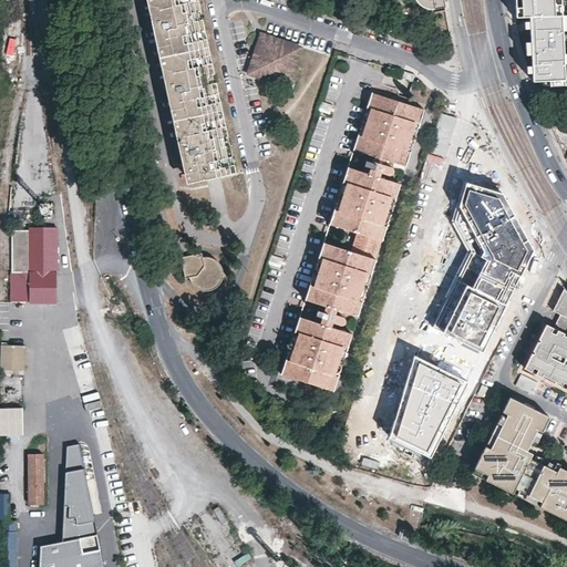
[(162,21),(157,0),(152,0),(157,22),(162,21)]
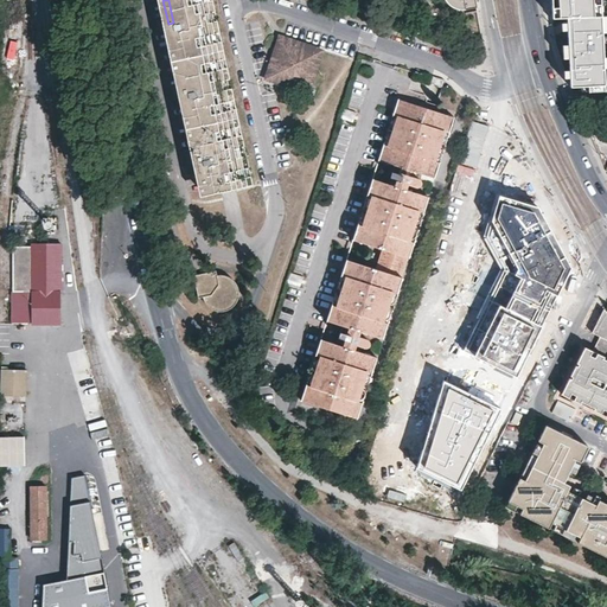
[(255,187),(212,0),(168,0),(173,23),(168,24),(170,27),(171,34),(176,32),(189,90),(184,91),(184,96),(185,102),(191,101),(204,158),(198,159),(199,164),(200,170),(206,168),(212,197),(255,187)]
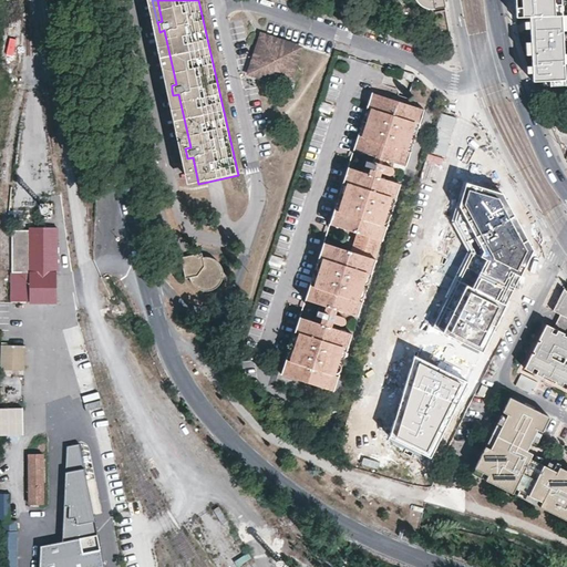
[(435,12),(445,10),(443,0),(414,0),(415,2),(416,4),(419,7),(421,9),(424,10),(426,11),(430,12),(435,12)]
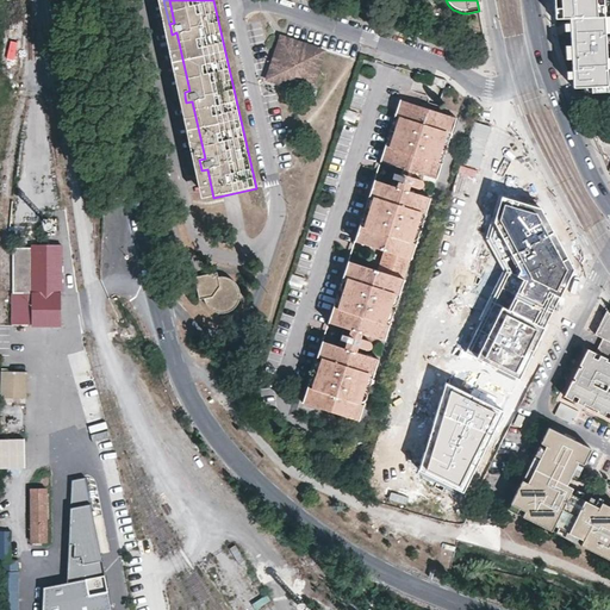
[(609,89),(605,0),(555,0),(556,20),(571,20),(574,89),(609,89)]
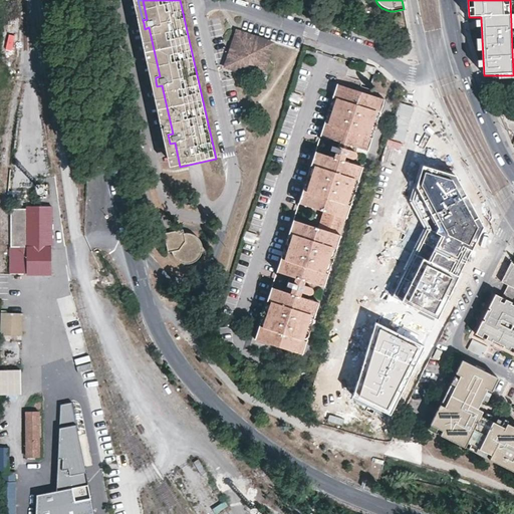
[(160,76),(149,27),(145,29),(156,77),(160,76)]
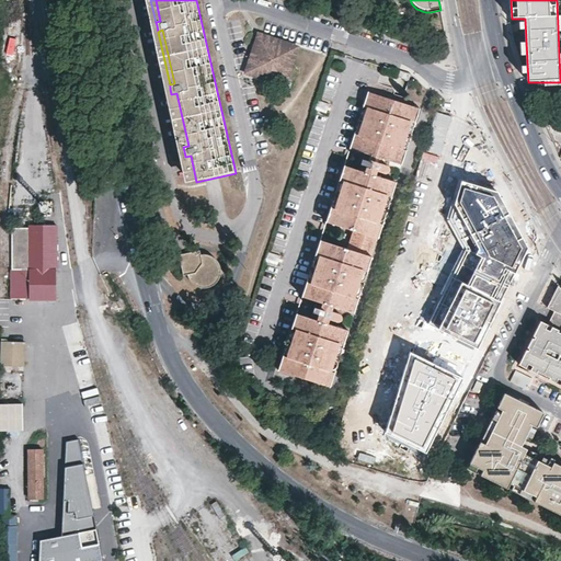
[(4,53),(14,55),(18,37),(8,36),(4,53)]
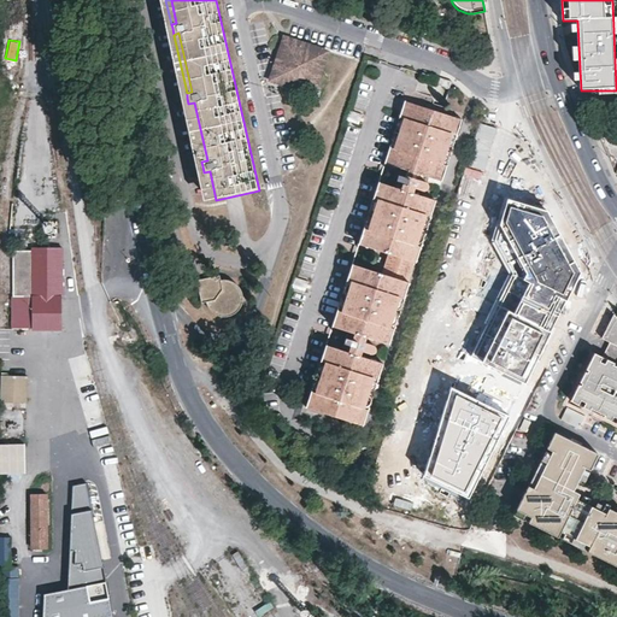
[(311,100),(325,57),(288,45),(285,46),(271,87),(311,100)]
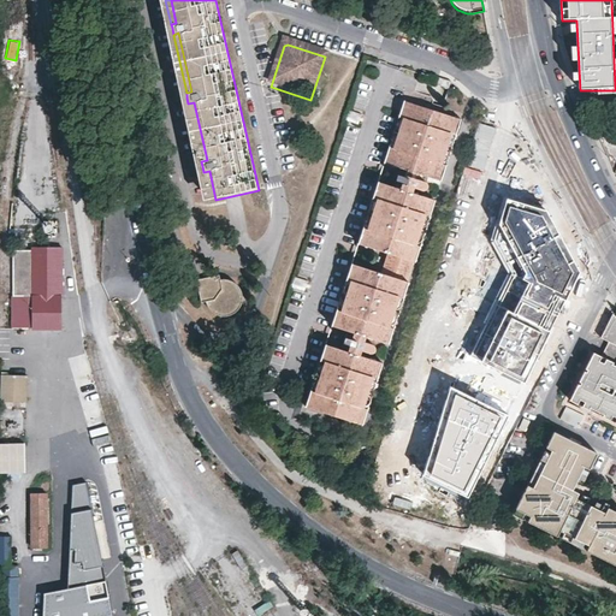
[(450,81),(438,77),(437,84),(448,88),(450,81)]
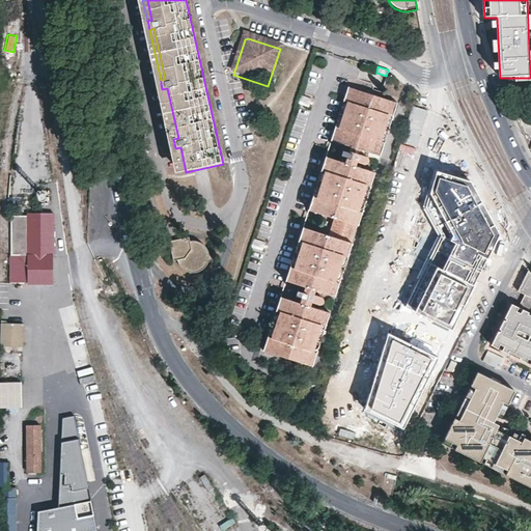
[(273,339),(267,337),(262,351),(312,367),(330,313),(310,307),(311,302),(317,304),(319,304),(320,304),(322,304),(323,302),(323,301),(323,300),(322,299),(320,298),(313,296),(315,290),(335,297),(352,244),(350,243),(356,225),(358,226),(374,172),(355,166),(356,162),(363,164),(364,164),(365,164),(366,163),(367,162),(367,161),(367,160),(367,159),(366,158),(365,157),(358,155),(360,150),(380,157),(396,103),(347,87),(343,100),(348,102),(340,129),(334,127),(330,141),(347,146),(345,151),(342,150),(341,156),(344,156),(342,162),(325,157),(320,170),(327,172),(318,198),(312,196),(309,204),(308,211),(333,218),(328,235),(302,228),(298,241),(304,243),(296,270),(289,268),(285,281),(302,286),(301,291),(298,291),(296,296),(299,297),(297,303),(280,297),(275,311),(281,313),(273,339)]
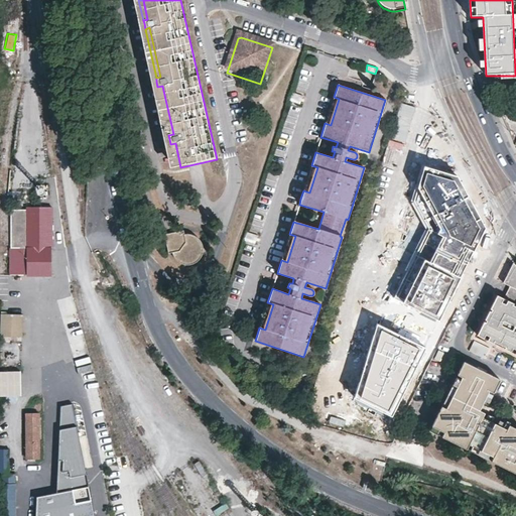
[(173,134),(162,86),(157,87),(168,135),(173,134)]
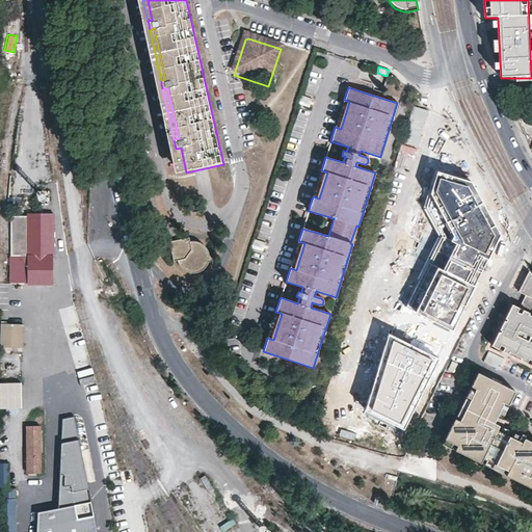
[(523,96),(509,103),(515,116),(530,109),(523,96)]
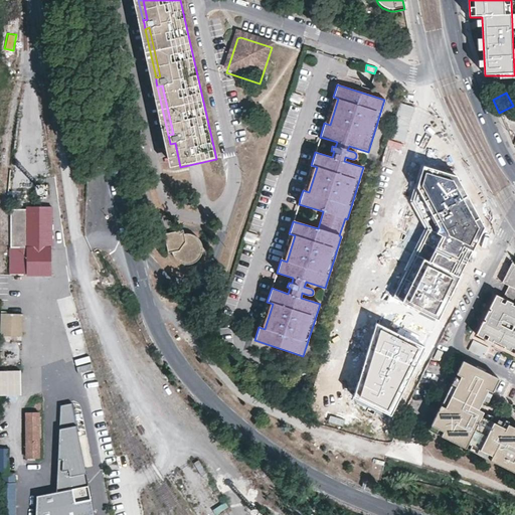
[(338,99),(333,97),(324,123),(330,125),(338,99)]
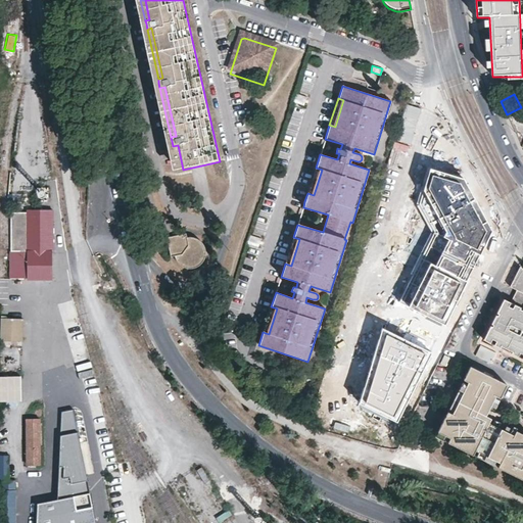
[(183,170),(178,145),(173,146),(179,171),(183,170)]
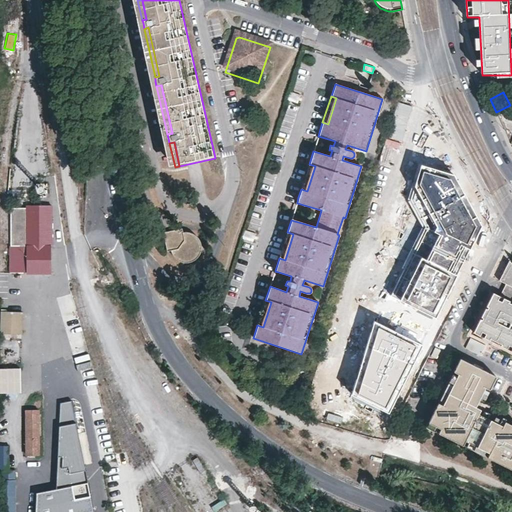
[(390,296),(436,317),(481,227),(453,175),(419,163),(407,201),(421,228),(390,296)]
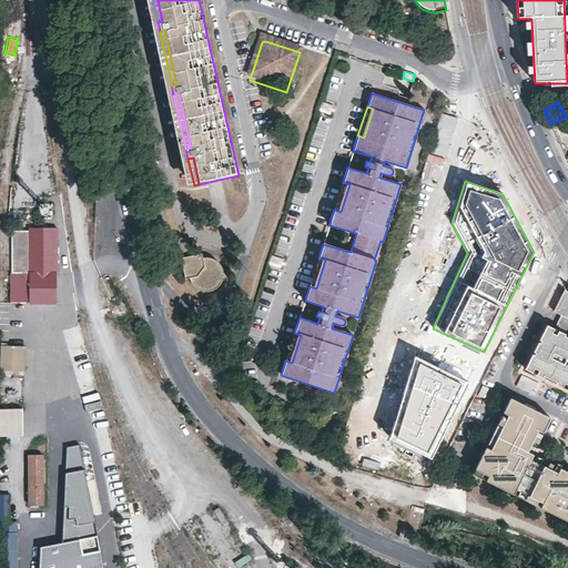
[(343,182),(334,210),(341,212),(350,184),(343,182)]
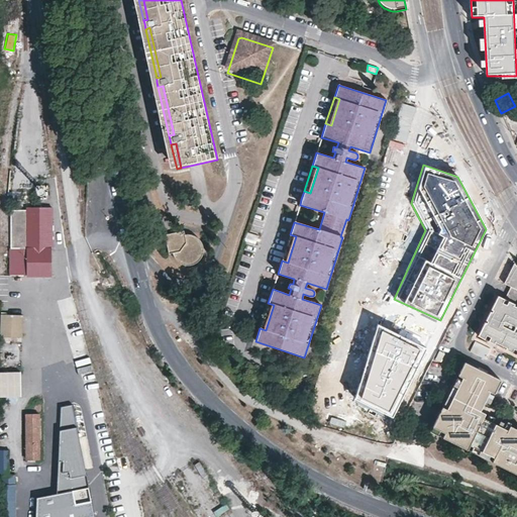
[(27,208),(27,210),(11,210),(10,249),(9,249),(9,277),(27,277),(52,277),(50,208),(27,208)]
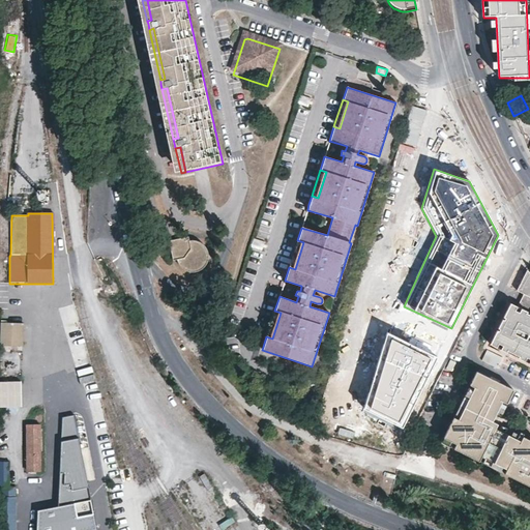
[(209,249),(206,244),(202,241),(197,239),(192,240),(190,235),(179,237),(170,240),(172,248),(173,258),(174,260),(178,259),(181,266),(184,270),(187,271),(190,271),(192,272),(195,271),(198,271),(202,269),(207,266),(209,262),(209,259),(210,255),(209,249)]
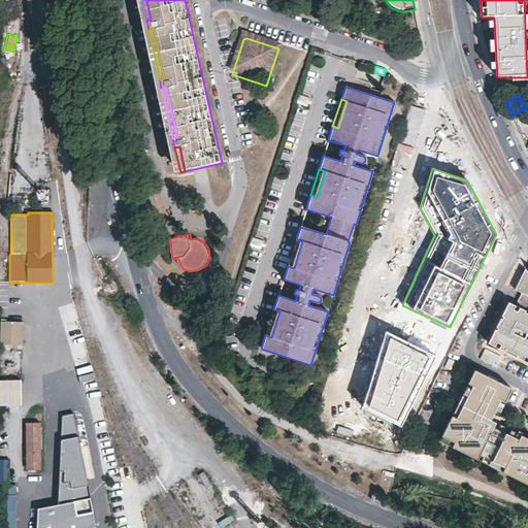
[(296,239),(288,266),(294,268),(302,241),(296,239)]
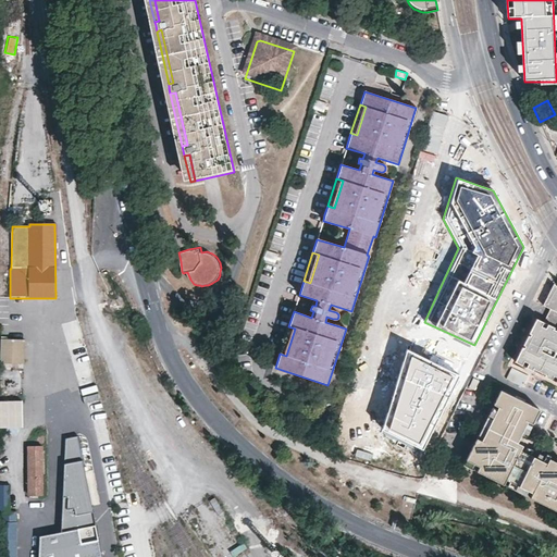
[(543,323),(535,320),(525,339),(534,344),(533,347),(524,343),(512,366),(535,376),(542,363),(544,364),(539,378),(556,386),(556,330),(556,327),(556,288),(553,285),(546,297),(548,298),(547,300),(545,300),(542,307),(549,310),(543,323)]
